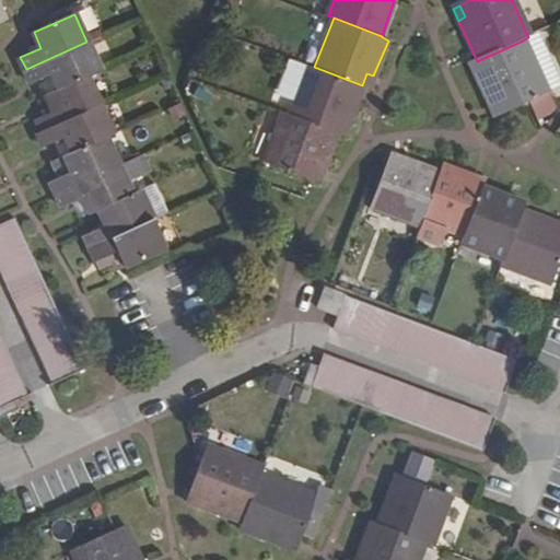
[(559,84),(538,35),(528,37),(523,41),(546,94),(559,88),(559,84)]
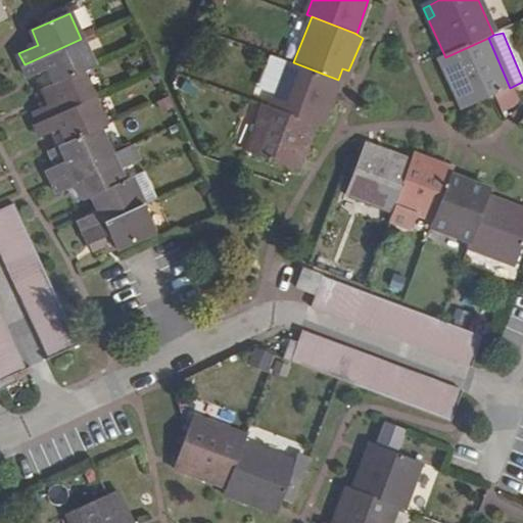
[(488,38),(445,57),(440,61),(458,99),(463,96),(469,107),(510,88),(488,38)]
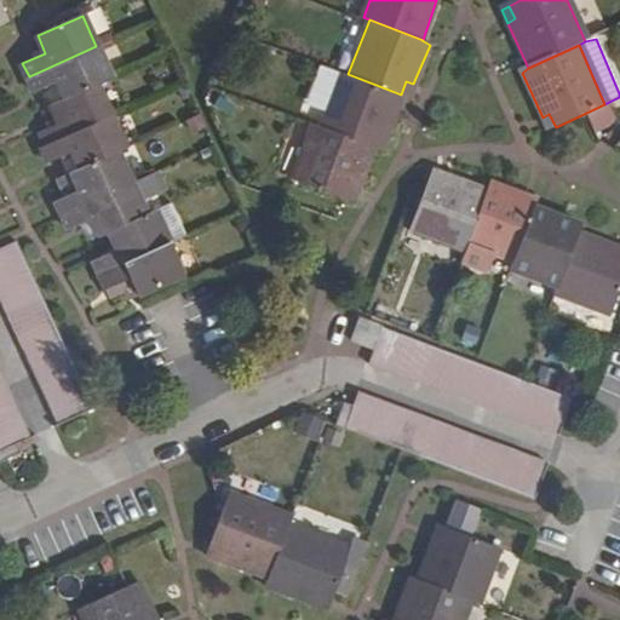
[(59,80),(67,96),(96,84),(110,76),(96,46),(29,76),(34,90),(59,80)]
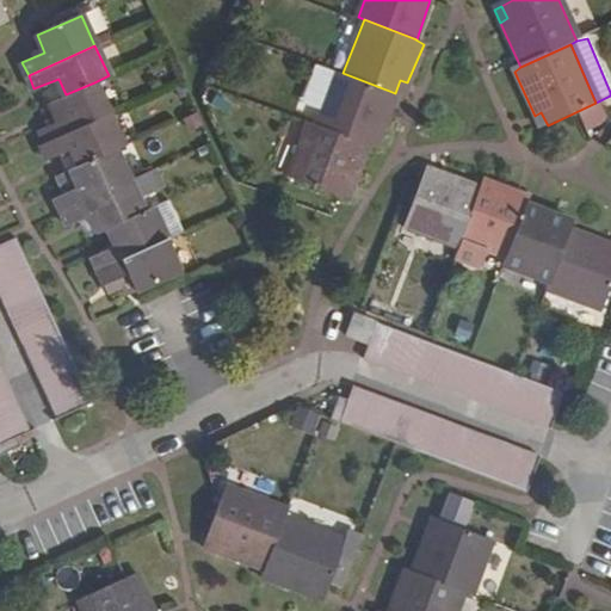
[(375,147),(389,107),(383,105),(389,91),(343,73),(341,75),(335,72),(316,124),(366,144),(375,147)]
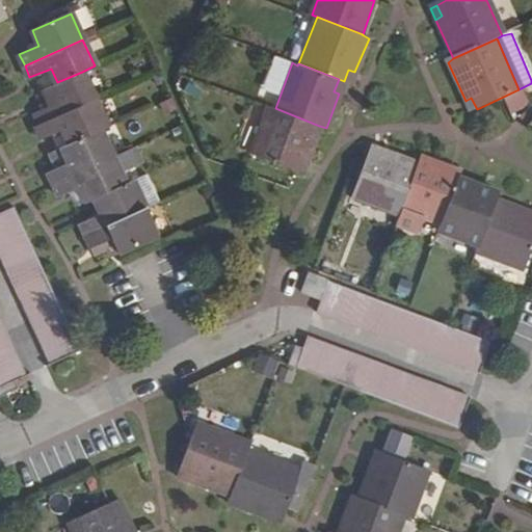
[(348,70),(344,81),(350,83),(354,72),(348,70)]
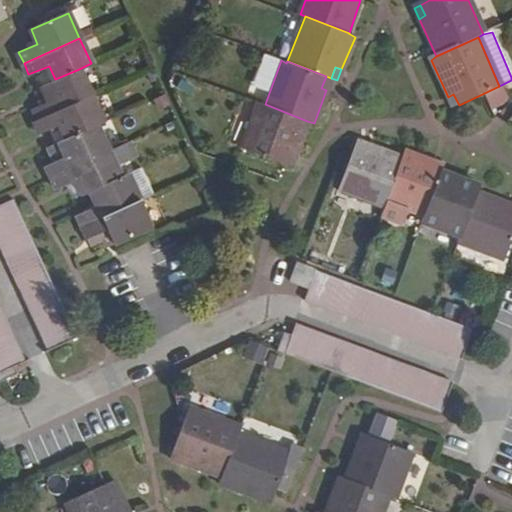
[(35,109),(40,119),(91,96),(79,69),(55,79),(42,86),(49,102),(35,109)]
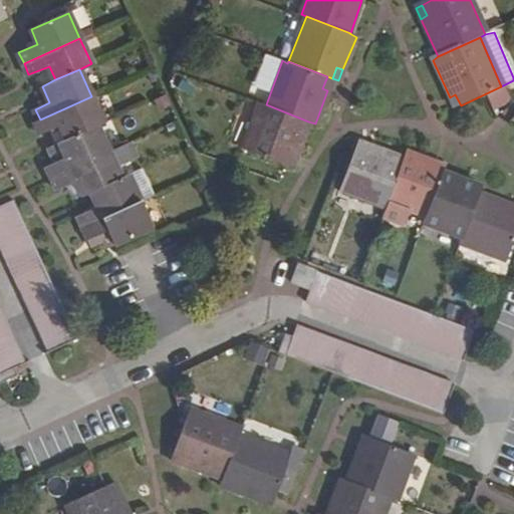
[(327,90),(332,78),(327,76),(322,88),(327,90)]
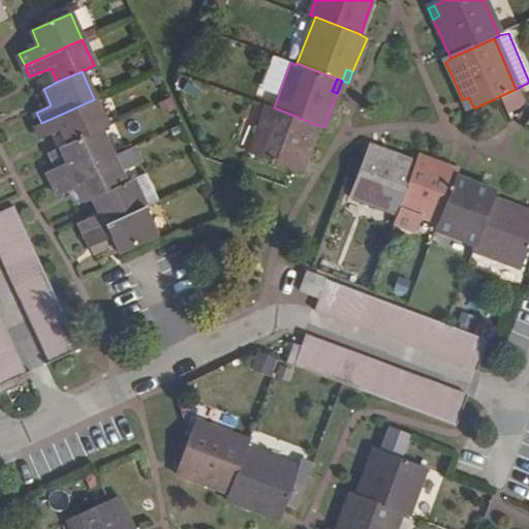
[(468,97),(463,100),(468,112),(474,109),(468,97)]
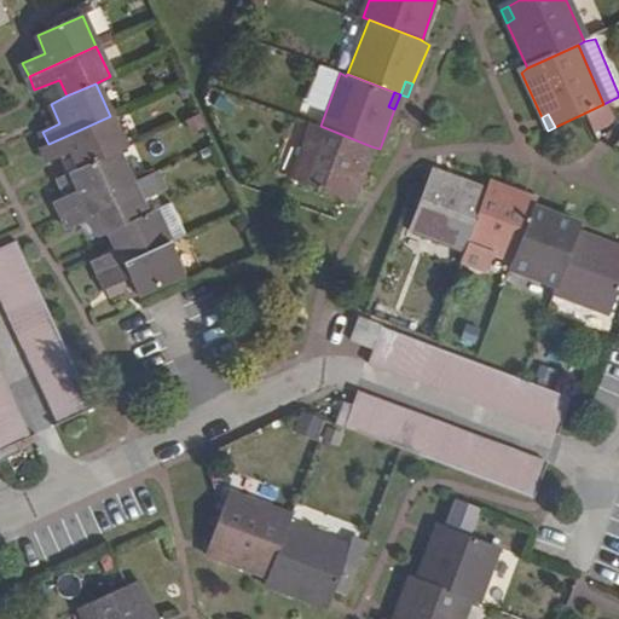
[(71,150),(80,169),(116,150),(125,146),(110,116),(48,144),(44,148),(48,158),(71,150)]
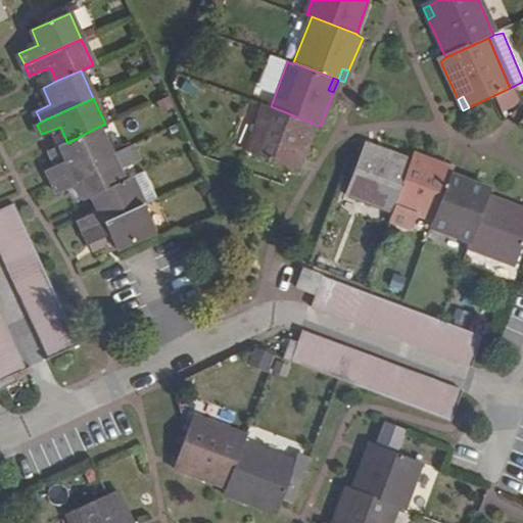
[(296,168),(314,124),(271,106),(265,104),(246,149),(296,168)]
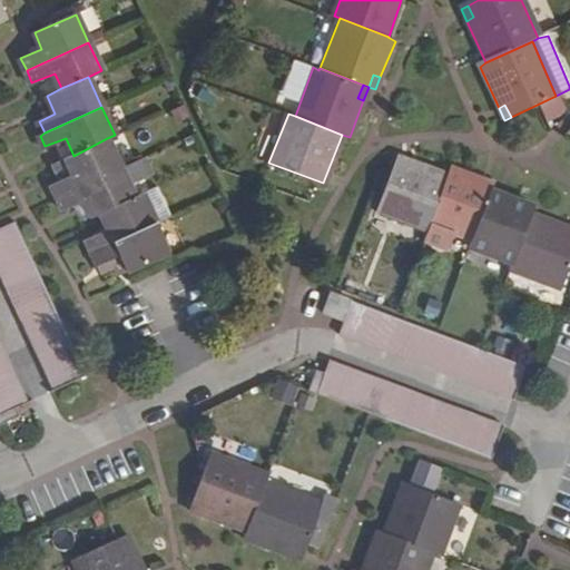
[(52,184),(58,196),(120,167),(107,138),(74,156),(66,159),(72,175),(52,184)]
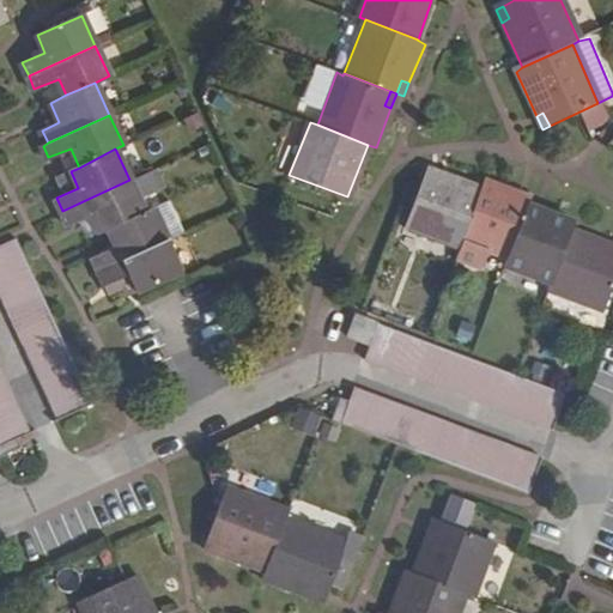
[(428,168),(424,176),(438,181),(442,174),(428,168)]
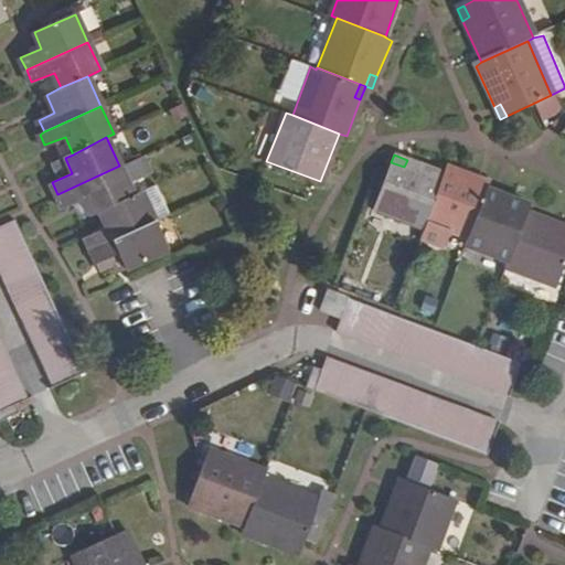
[(423,227),(426,221),(443,173),(407,160),(404,167),(391,162),(373,208),(423,227)]
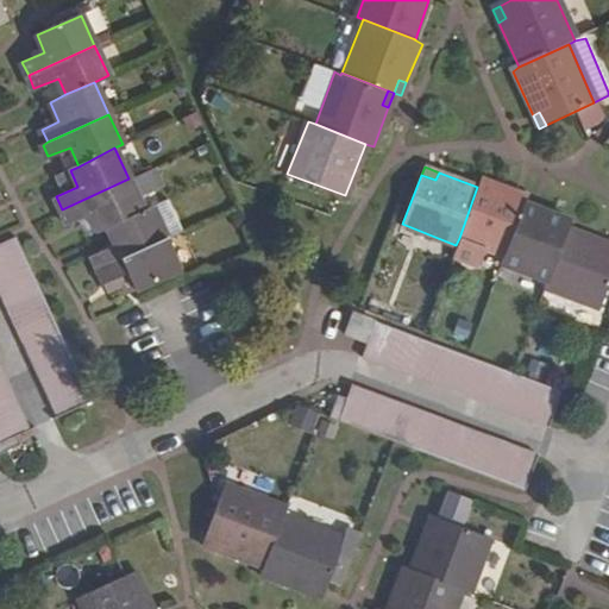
[(129,179),(62,209),(68,224),(90,213),(98,230),(107,226),(144,209),(129,179)]
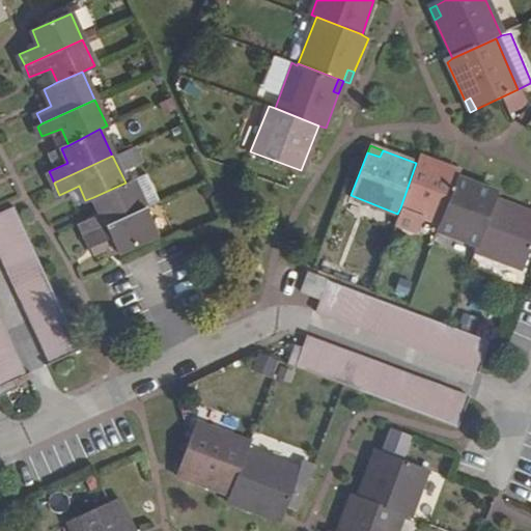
[(440,222),(455,184),(454,184),(456,177),(444,173),(446,167),(420,157),(417,164),(416,163),(400,207),(440,222)]
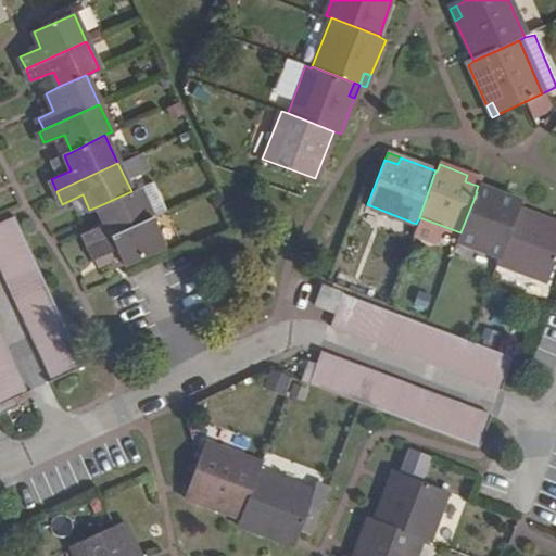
[(465,181),(478,186),(479,180),(467,175),(465,181)]
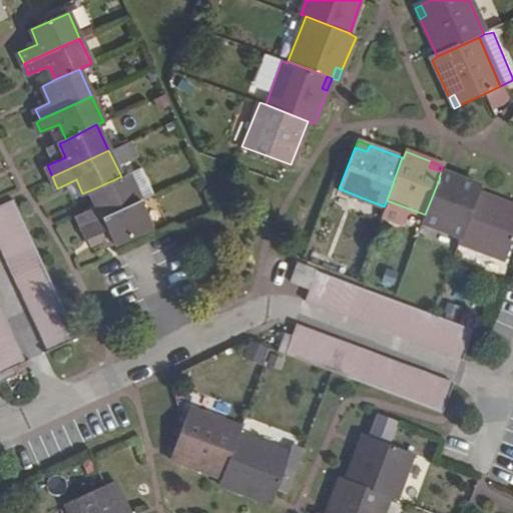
[(451,182),(454,176),(441,171),(439,177),(440,177),(451,182)]
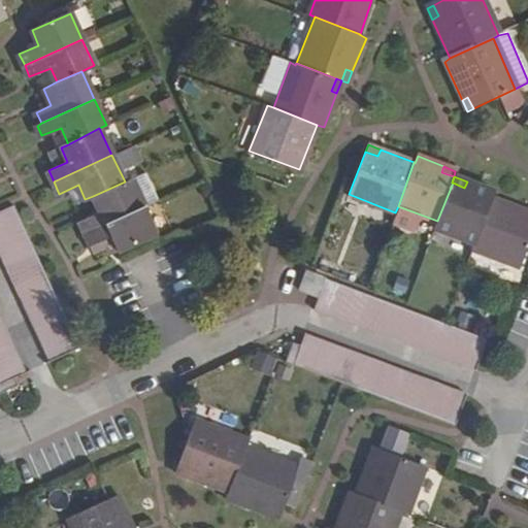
[(125,182),(93,196),(99,212),(79,221),(86,233),(143,203),(132,178),(125,182)]
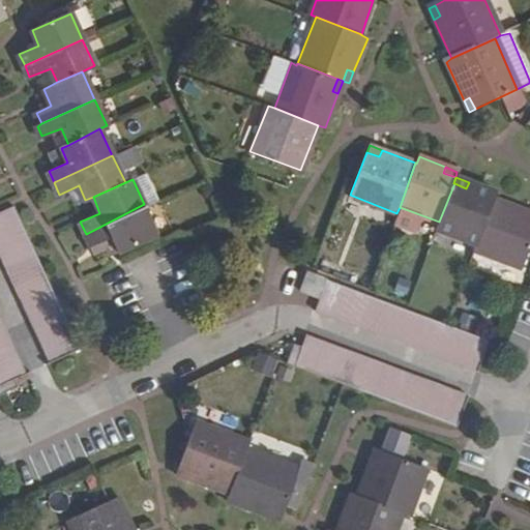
[(496,193),(469,182),(466,188),(454,183),(439,222),(440,222),(436,229),(475,243),(493,199),(496,193)]
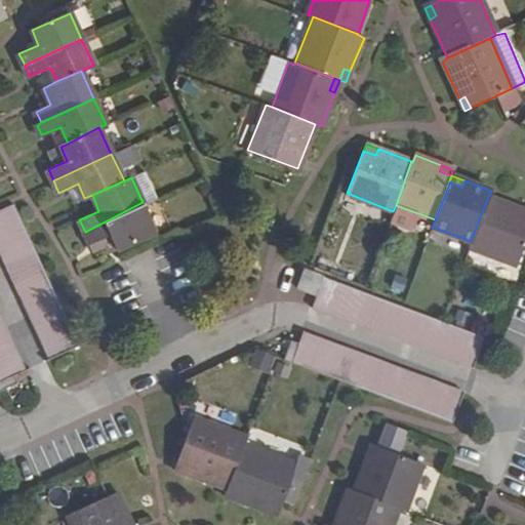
[(522,210),(488,197),(471,241),(472,241),(470,247),(516,266),(524,240),(524,217),(521,216),(522,210)]
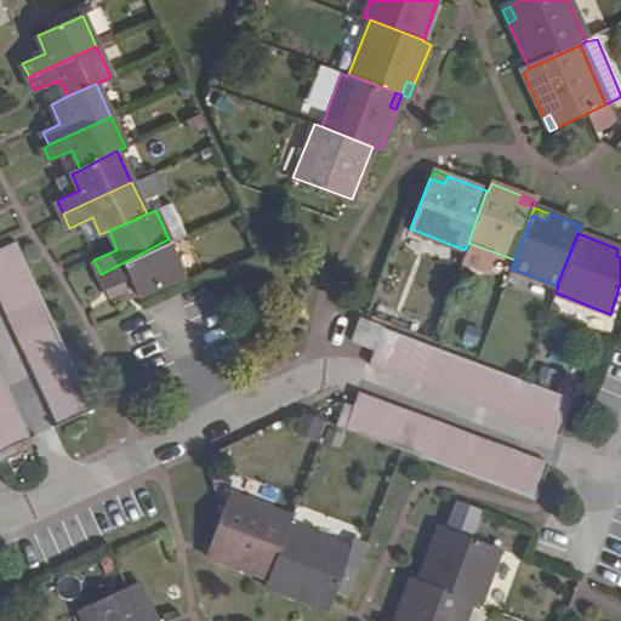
[(169,239),(101,274),(106,286),(130,277),(140,294),(183,274),(169,239)]
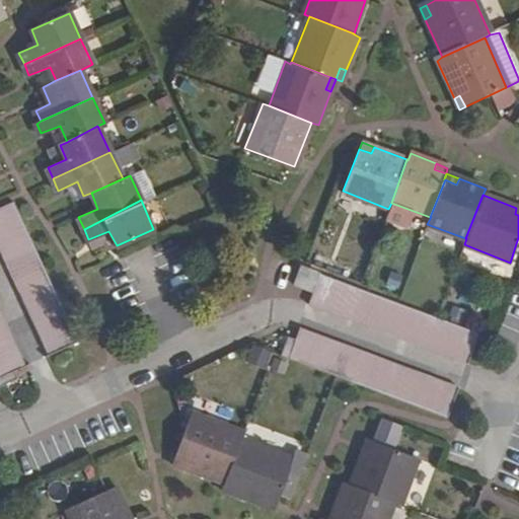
[(71,327),(65,313),(58,299),(52,286),(46,273),(39,257),(33,244),(26,229),(20,216),(13,202),(0,207),(0,248),(3,255),(10,271),(16,284),(23,299),(29,312),(34,326),(42,340),(48,354),(77,341),(71,327)]
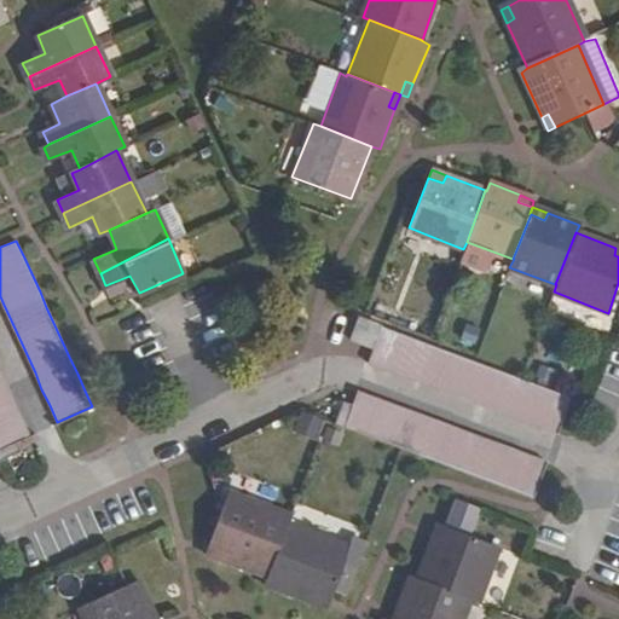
[(352,339),(374,347),(381,328),(358,319),(352,339)]
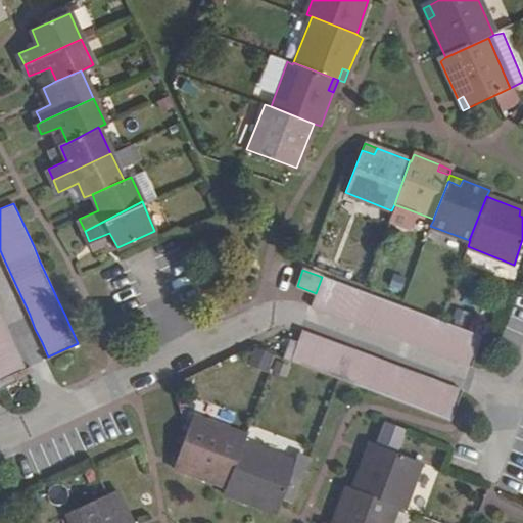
[(316,293),(314,301),(311,306),(471,367),(481,337),(322,277),(316,293)]
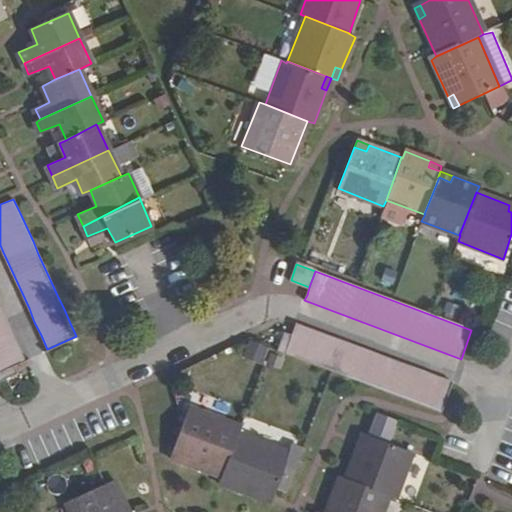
[(0,379),(17,373),(13,365),(24,359),(18,345),(12,333),(6,318),(0,306),(0,305),(0,379)]
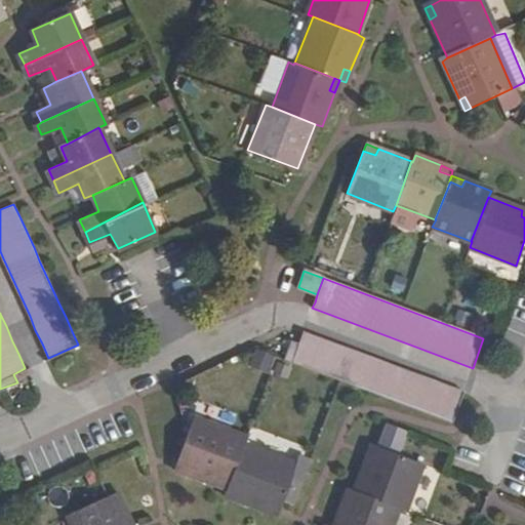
[(305,332),(300,337),(299,345),(292,363),(452,422),(462,393),(305,332)]
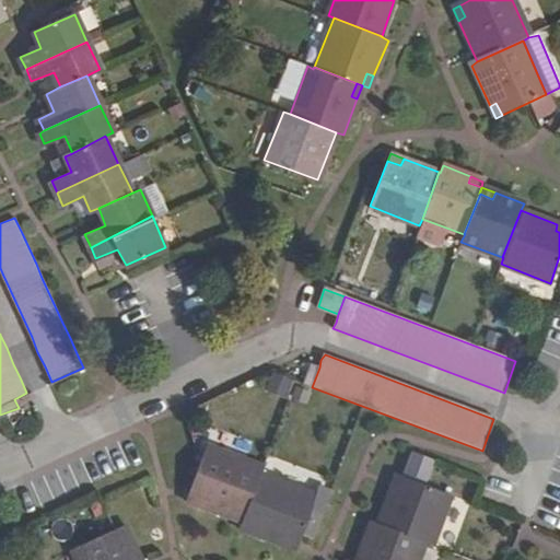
[(312,387),(319,368),(311,364),(303,383),(312,387)]
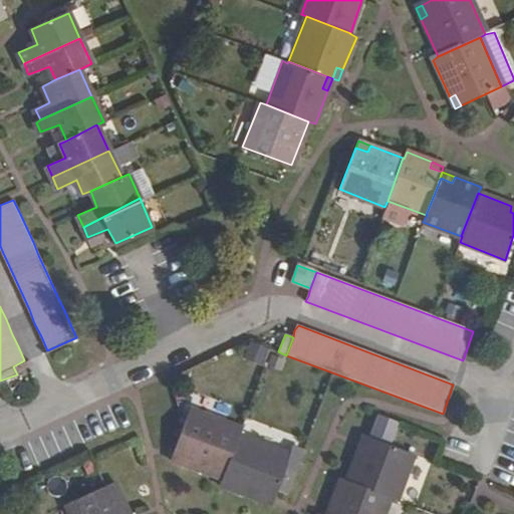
[(244,358),(265,363),(269,346),(248,341),(244,358)]
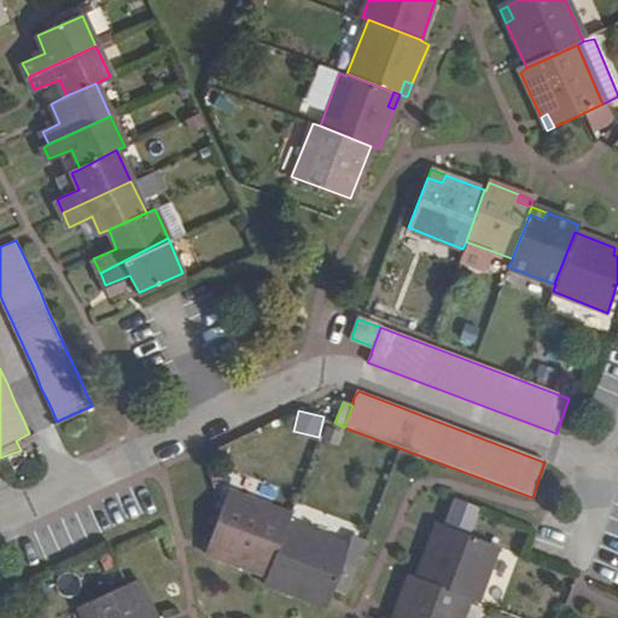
[(207,553),(266,576),(286,524),(289,517),(228,493),(207,553)]
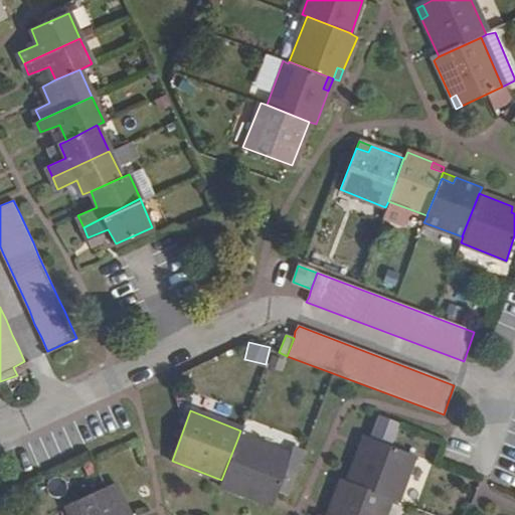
[(376,415),(371,437),(394,443),(400,420),(376,415)]
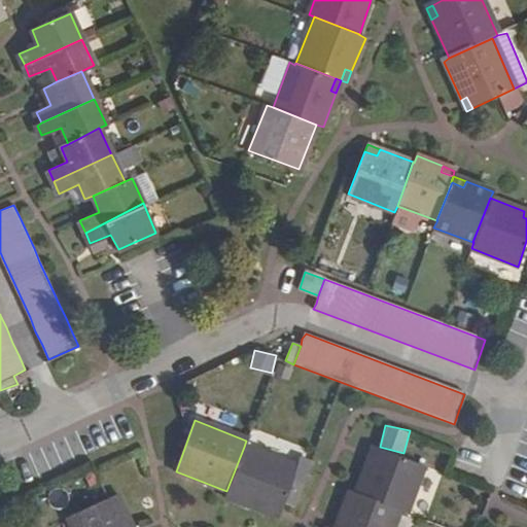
[(224,498),(266,513),(268,506),(280,512),(296,467),(244,447),(226,491),(224,498)]
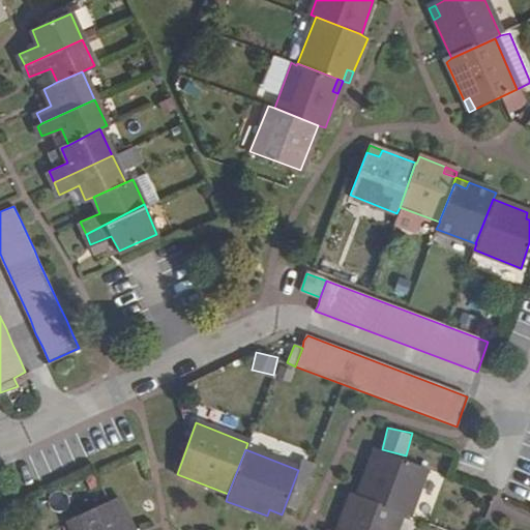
[(375,452),(358,498),(401,514),(408,518),(425,471),(375,452)]
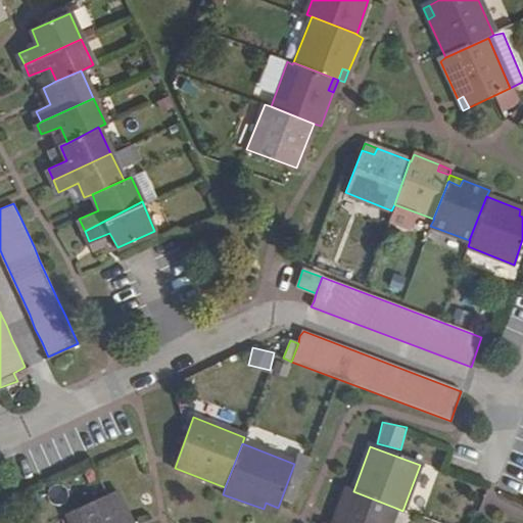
[(343,516),(339,522),(389,522),(395,508),(353,491),(346,489),(336,515),(343,516)]
